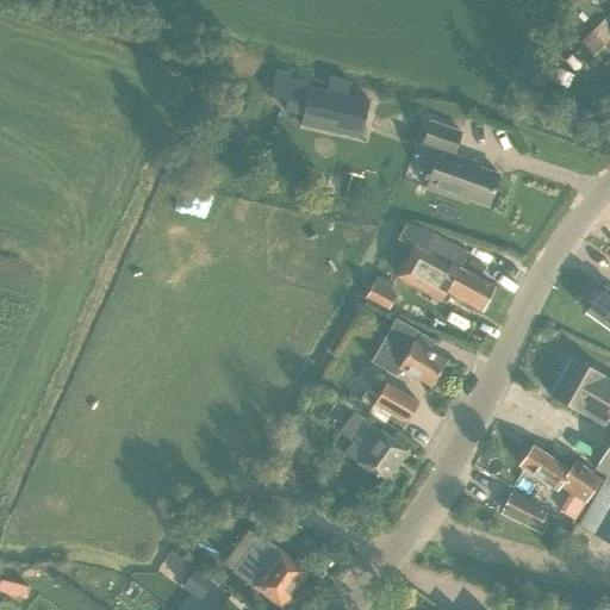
[(568,0),(589,17),(602,0),(568,0)]
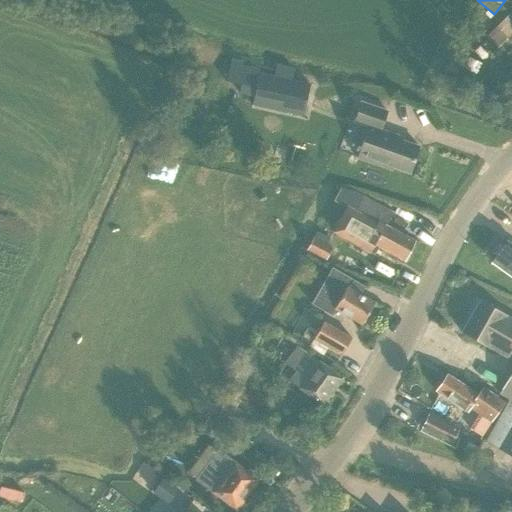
[(511,15),(510,13),(496,27),(507,38),(511,32),(511,15)]
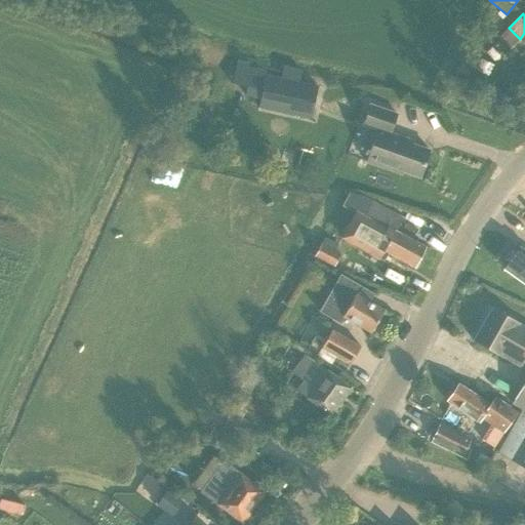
[(258,108),(310,119),(317,86),(267,75),(258,108)]
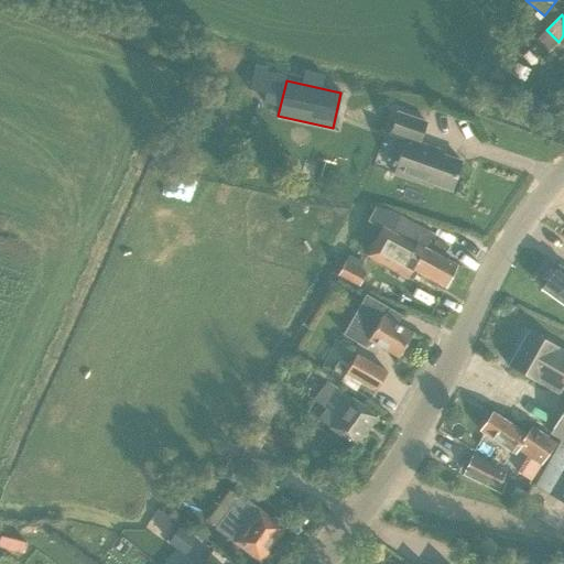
[(451,191),(462,162),(442,154),(443,151),(421,143),(426,122),(398,111),(389,136),(405,141),(392,175),(430,188),(431,184),(451,191)]
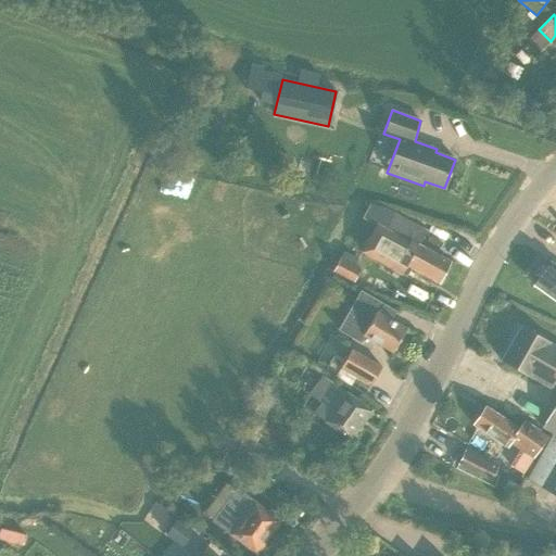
[(439,283),(451,262),(418,245),(426,231),(394,215),(387,230),(377,225),(362,254),(400,275),(405,265),(439,283)]
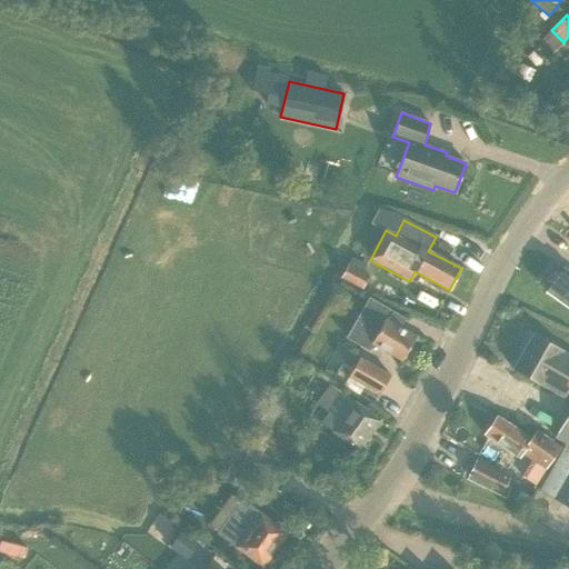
[(475,245),(465,250),(475,269),(485,263),(475,245)]
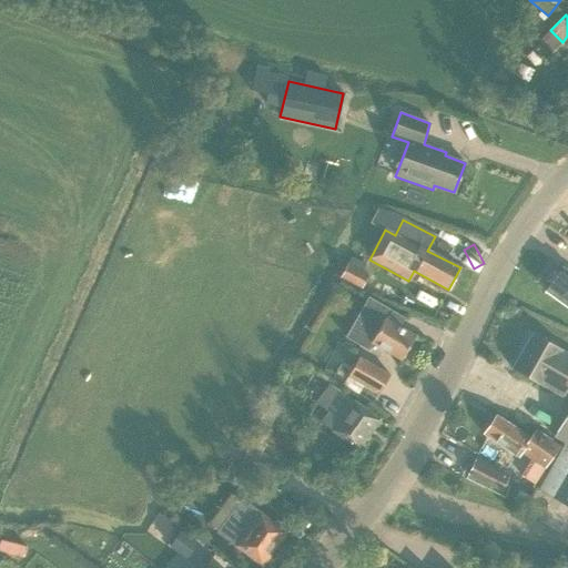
[(341,276),(363,288),(369,274),(364,271),(367,265),(351,257),(341,276)]
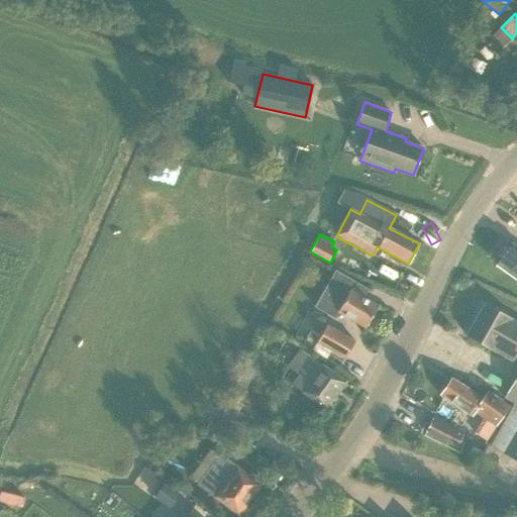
[(516,247),(511,243),(496,265),(516,280),(516,247)]
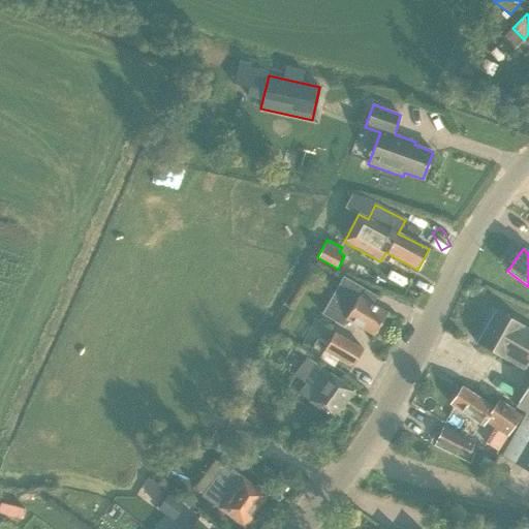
[(386,313),(372,305),(377,297),(342,277),(320,315),(342,327),(346,319),(374,335),(386,313)]
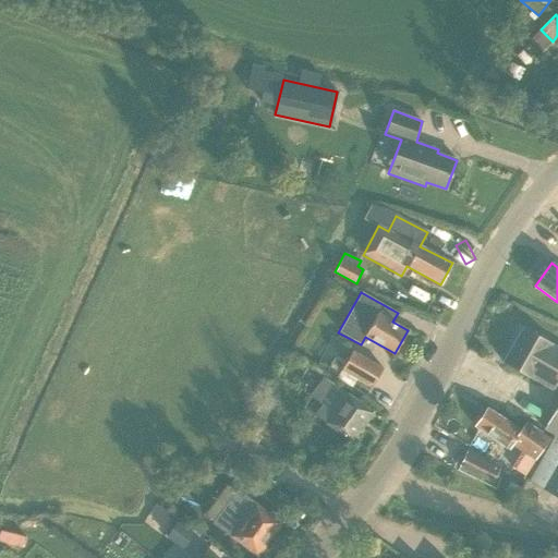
[(557,348),(523,328),(504,361),(553,389),(557,379),(557,348)]
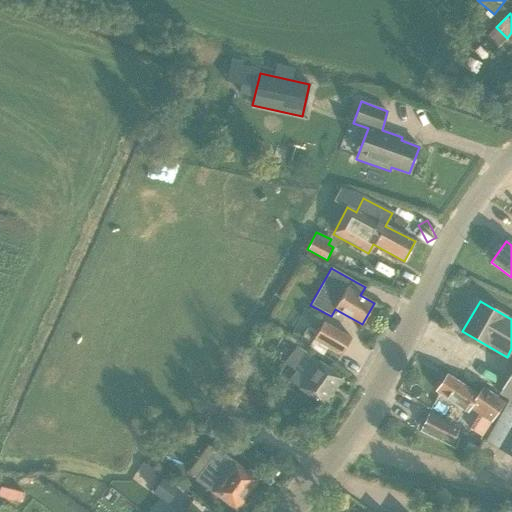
[(323,322),(317,334),(314,339),(341,355),(351,338),(323,322)]
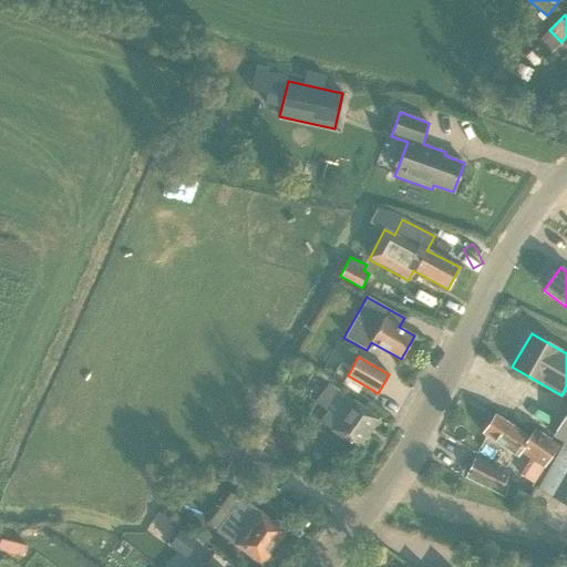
[(358,449),(379,420),(329,383),(316,402),(327,411),(319,422),(330,430),(330,429),(358,449)]
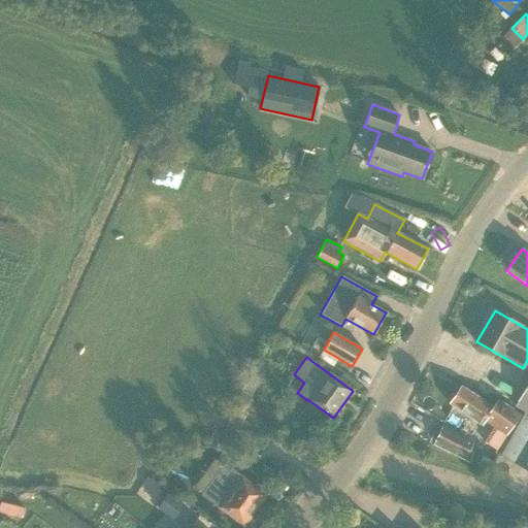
[(527,380),(513,406),(524,413),(499,455),(527,470),(527,380)]
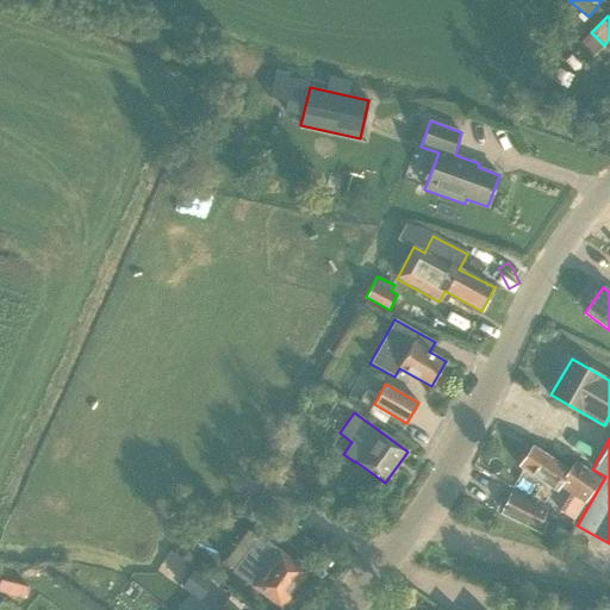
[(533,446),(518,466),(555,491),(559,486),(584,503),(599,480),(574,462),(568,471),(533,446)]
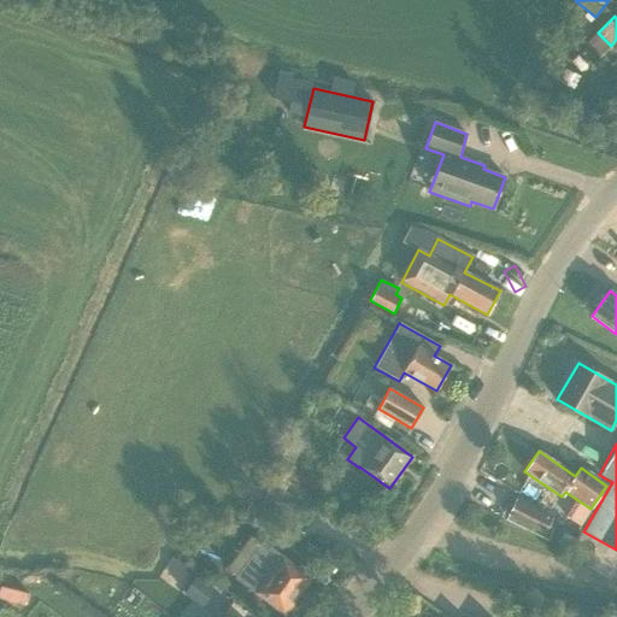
[(546,536),(554,517),(513,499),(505,519),(546,536)]
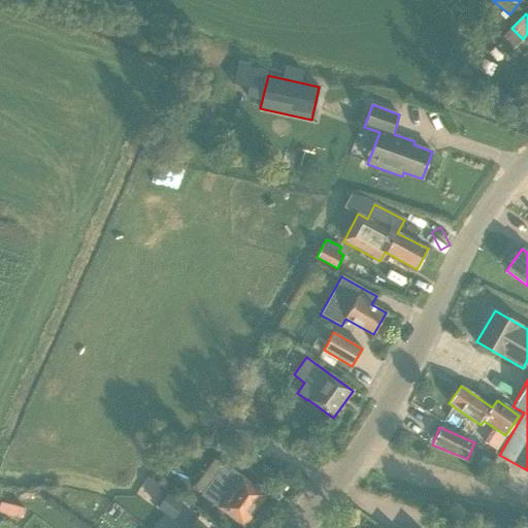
[(264,495),(249,484),(223,465),(202,493),(243,524),(264,495)]
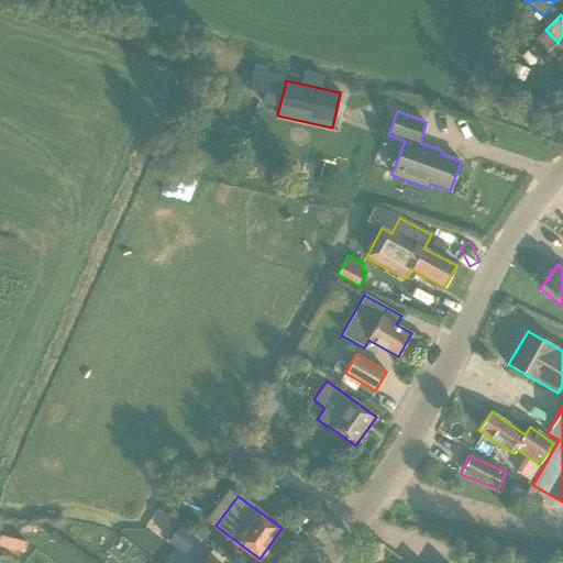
[(538,510),(555,515),(559,501),(540,497),(538,510)]
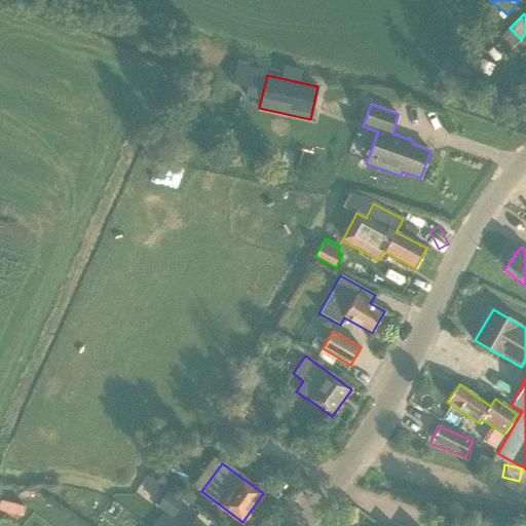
[(158,506),(178,522),(188,508),(168,493),(158,506)]
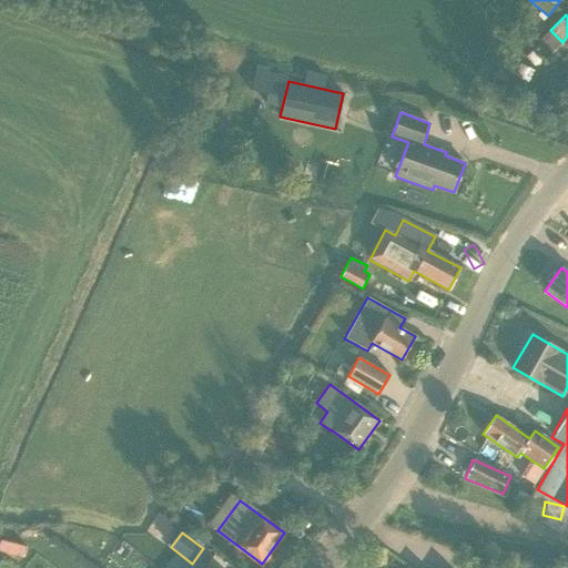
[(7,557),(19,564),(28,548),(17,541),(7,557)]
